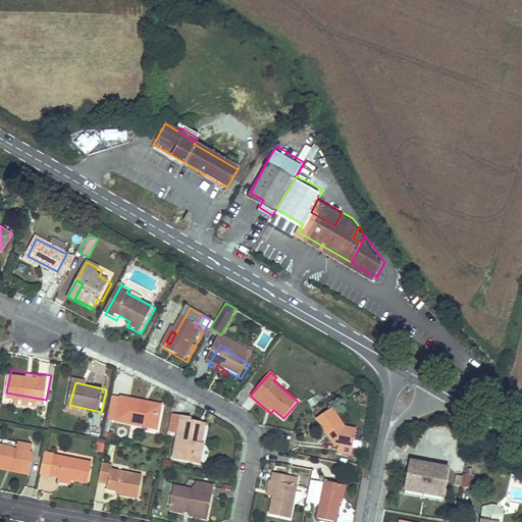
[(157,429),(161,409),(145,406),(146,402),(115,397),(110,420),(157,429)]
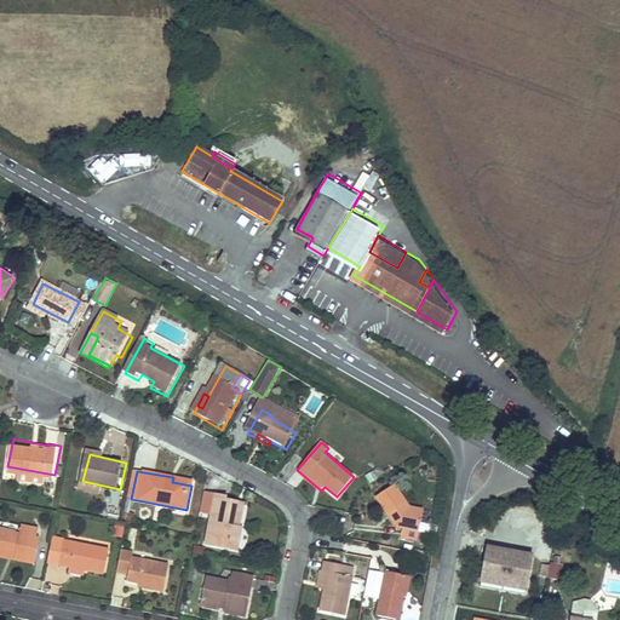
[(172,482),(191,486),(187,510),(191,511),(197,482),(173,477),(172,482)]
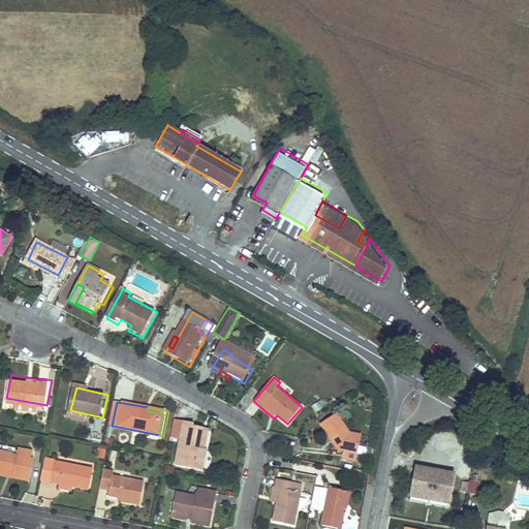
[(349,433),(337,413),(321,424),(330,441),(335,438),(339,444),(335,447),(342,450),(340,460),(355,464),(359,437),(349,433)]
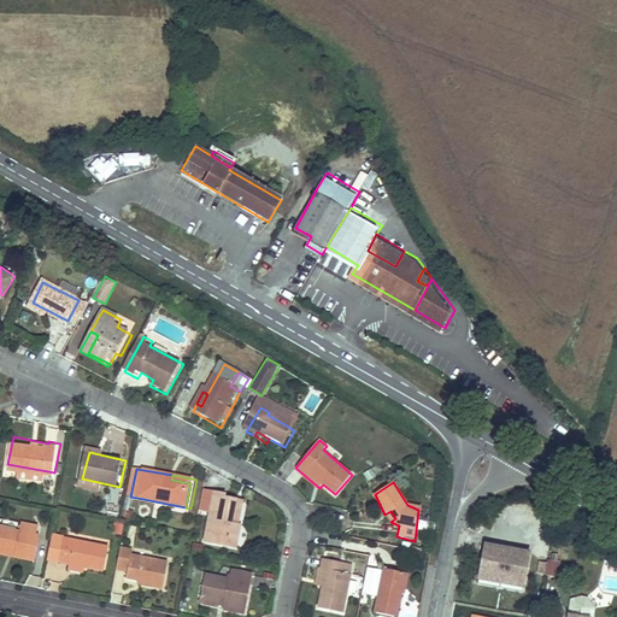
[(212,512),(207,540),(239,546),(242,526),(238,524),(231,523),(235,499),(227,498),(228,494),(207,491),(203,510),(212,512)]
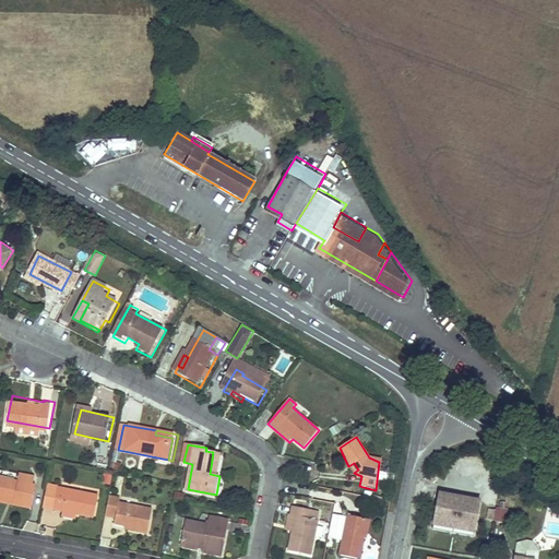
[(215,475),(219,453),(213,452),(210,474),(215,475)]
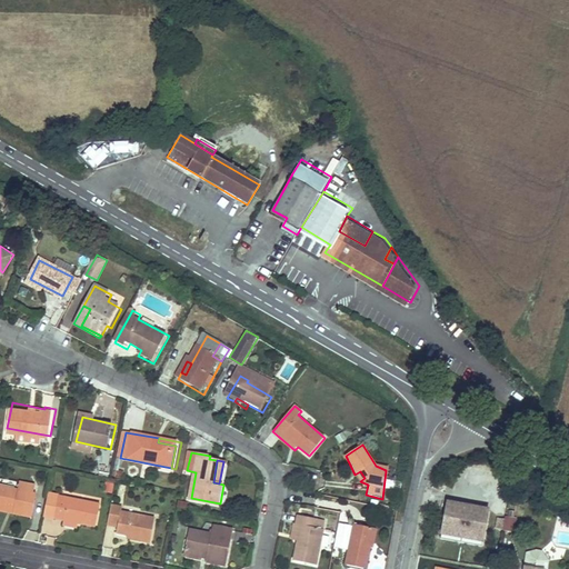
[(365,478),(360,471),(355,475),(360,481),(365,478)]
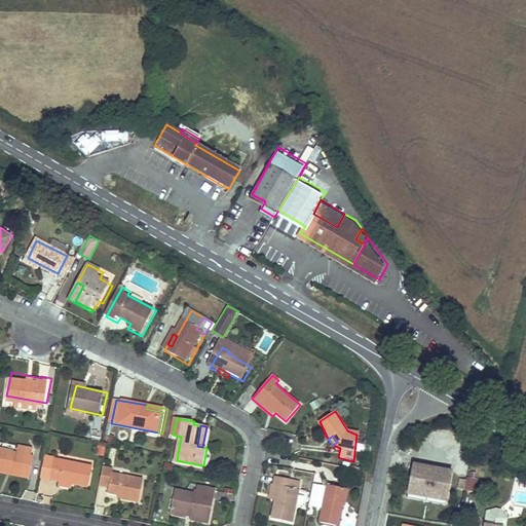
[(16,453),(0,449),(0,466),(12,470),(11,474),(30,478),(34,457),(31,457),(32,449),(19,446),(16,453)]
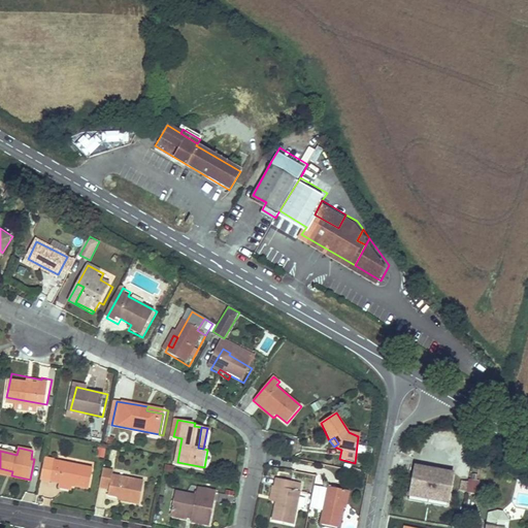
[(106,450),(97,449),(96,457),(104,458),(106,450)]
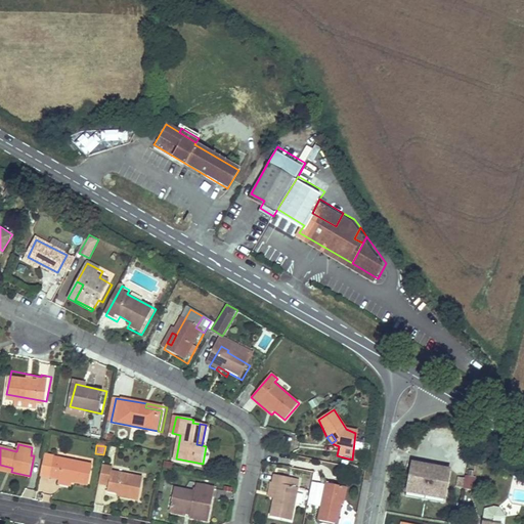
[(405,456),(407,450),(401,447),(399,453),(405,456)]
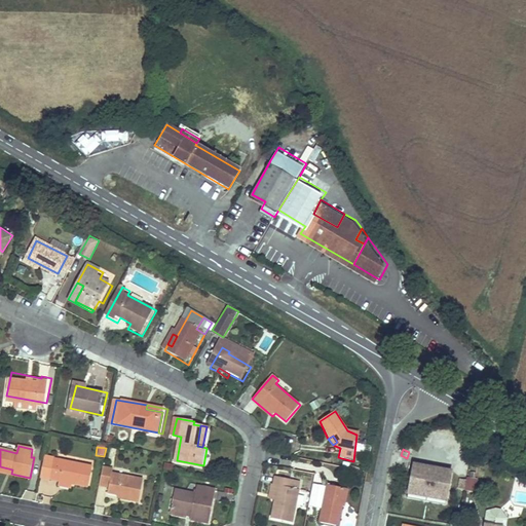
[(91,465),(46,457),(42,476),(60,479),(71,482),(88,485),(91,465)]
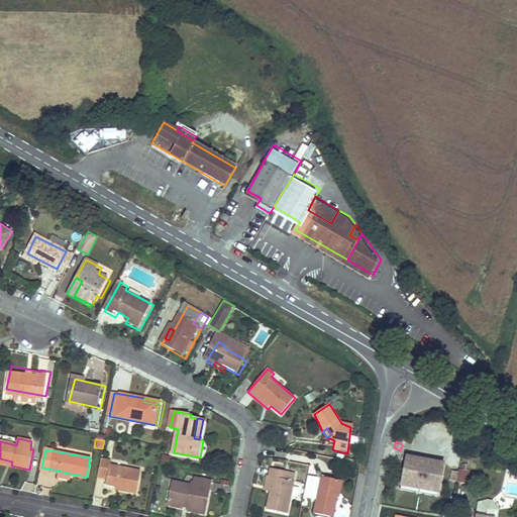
[(172,456),(162,454),(161,462),(170,464),(172,456)]
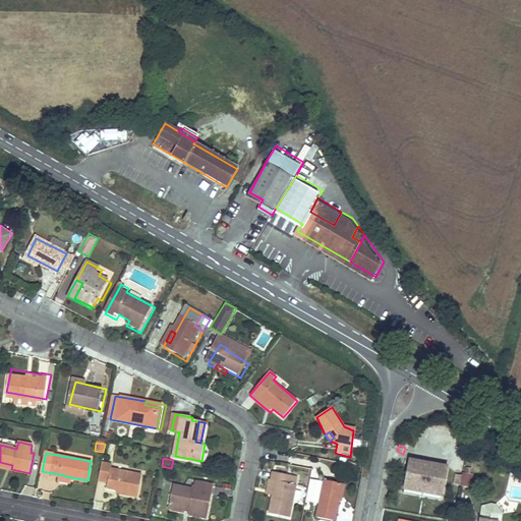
[(442,494),(447,466),(409,459),(404,486),(442,494)]
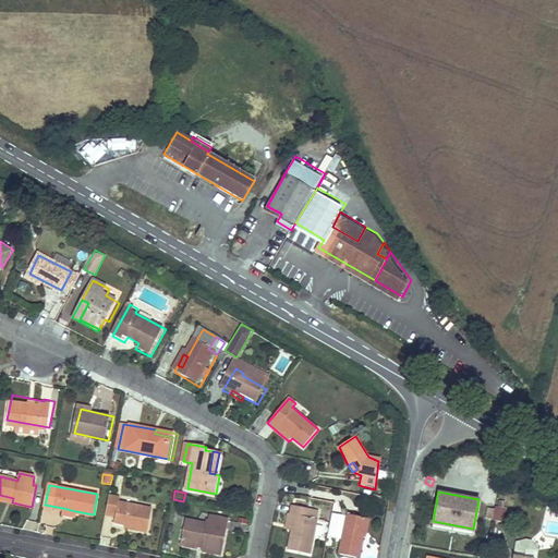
[(110,495),(107,512),(116,513),(116,516),(114,521),(125,523),(131,524),(131,528),(149,531),(154,509),(120,501),(121,497),(110,495)]
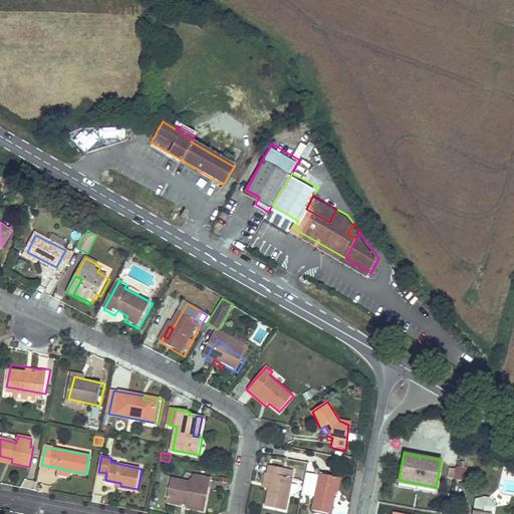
[(286,510),(292,478),(293,470),(271,467),(270,474),(272,474),(266,506),(286,510)]
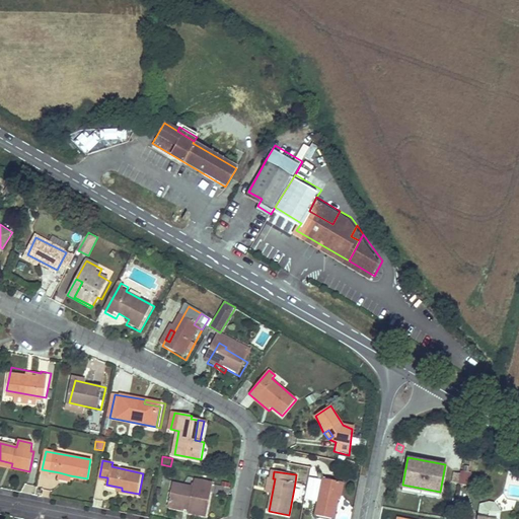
[(468,484),(470,474),(468,474),(463,472),(461,472),(459,482),(468,484)]
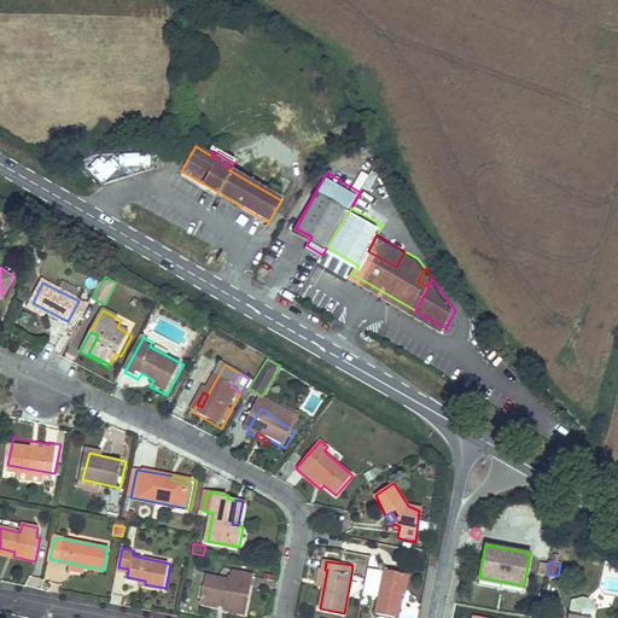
[(229,579),(208,575),(203,598),(225,602),(223,608),(223,612),(245,617),(255,573),(232,569),(229,579)]
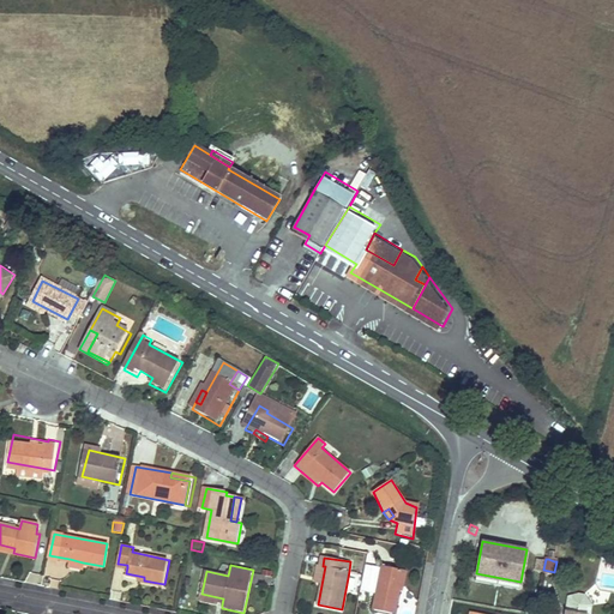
[(541,578),(543,566),(536,565),(534,576),(541,578)]
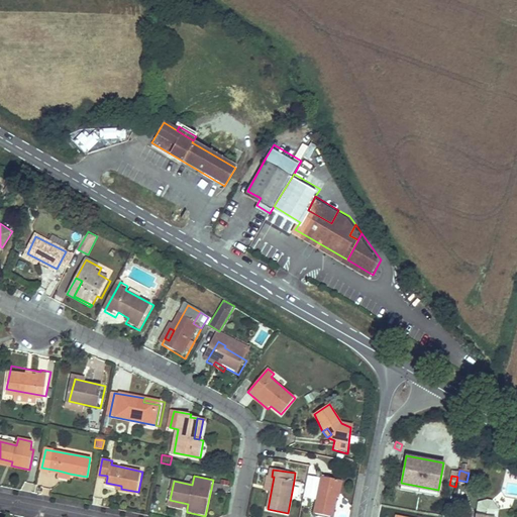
[(341,482),(322,477),(314,510),(314,512),(333,516),(334,514),(341,482)]
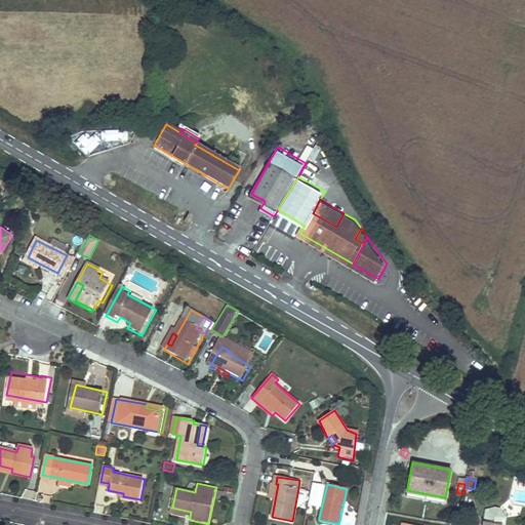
[(445,497),(407,490),(406,496),(444,503),(445,497)]
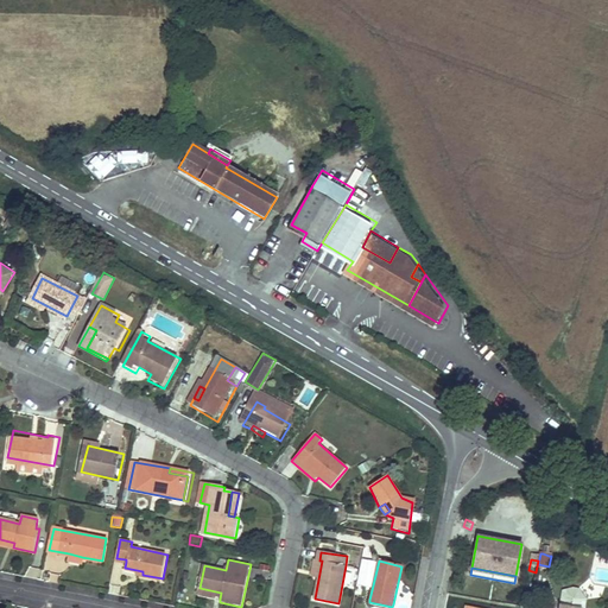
[(221,593),(200,588),(198,594),(220,599),(221,593)]
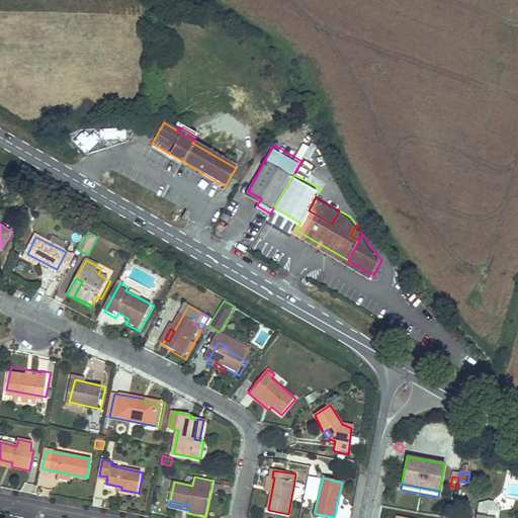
[(497,517),(499,510),(493,501),(487,501),(478,503),(475,517),(497,517)]
